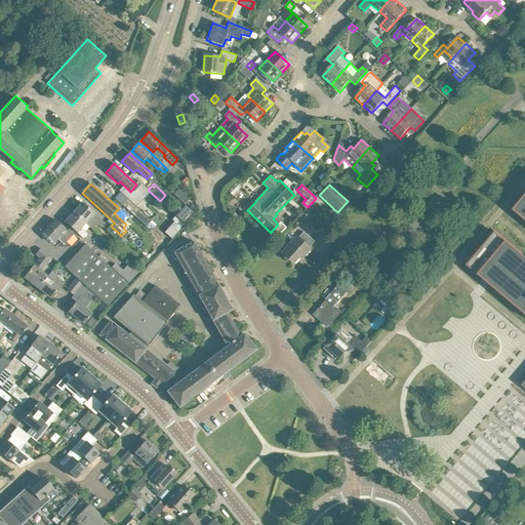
[(179,190),(174,195),(184,204),(189,199),(179,190)]
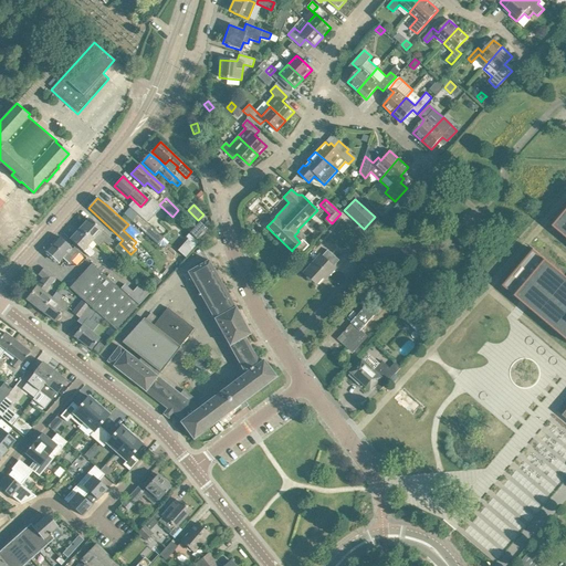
[(565,276),(534,250),(503,286),(565,338),(565,411),(563,416),(565,418),(565,211),(554,227),(565,237),(565,276)]
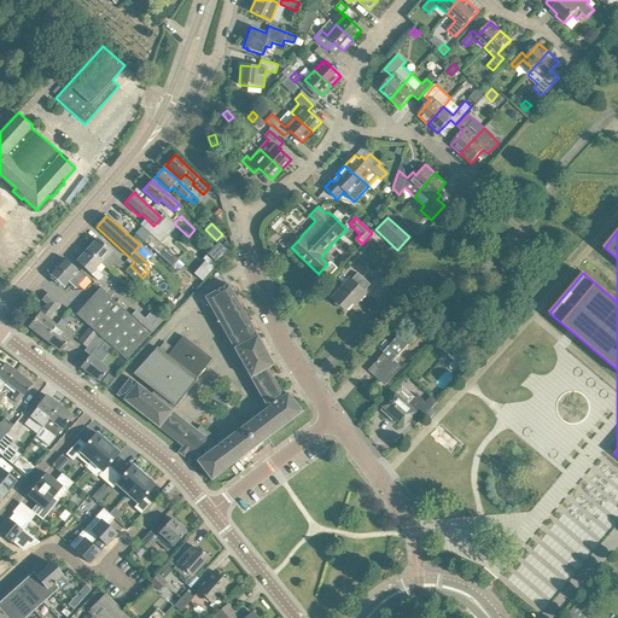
[(164,248),(152,235),(151,234),(144,242),(173,267),(179,260),(164,248)]
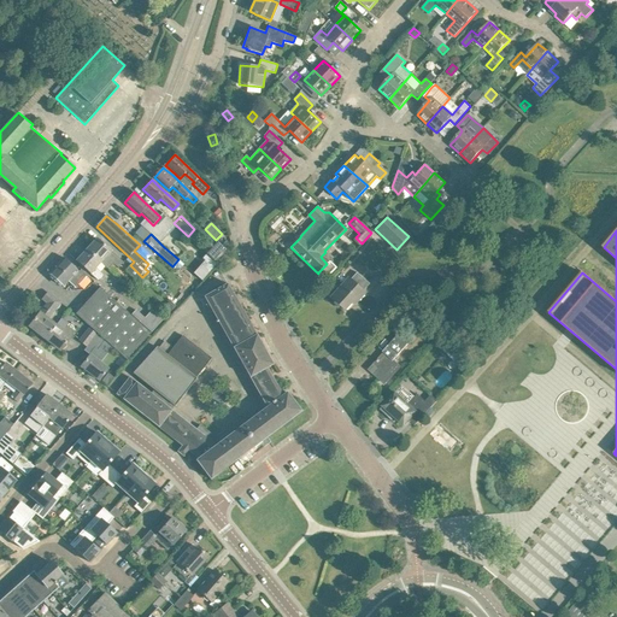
[(123,263),(111,252),(111,251),(97,239),(87,250),(101,263),(109,269),(115,263),(119,268),(123,263)]
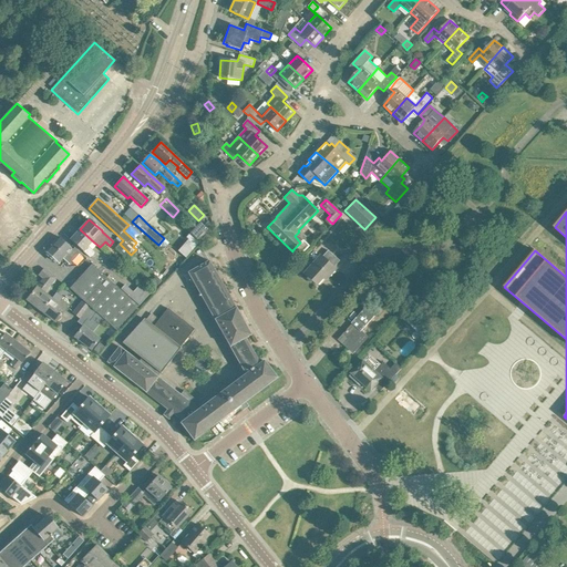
[(198,220),(187,232),(198,241),(209,230),(198,220)]
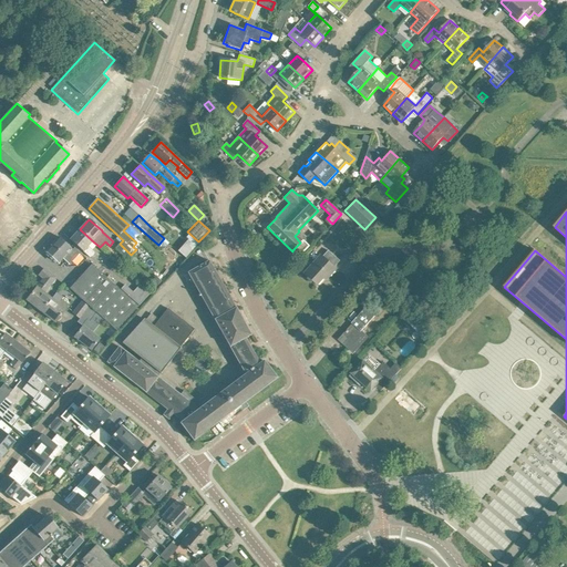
[(88,247),(93,241),(80,229),(70,240),(90,258),(95,253),(88,247)]
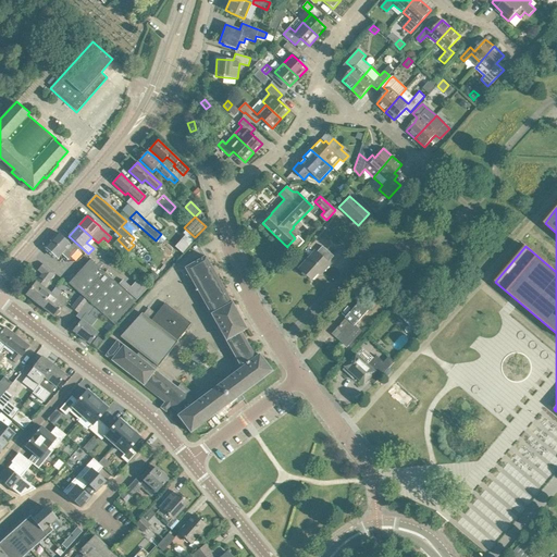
[(78,248),(73,244),(71,245),(57,233),(44,247),(57,259),(62,254),(69,260),(78,248)]
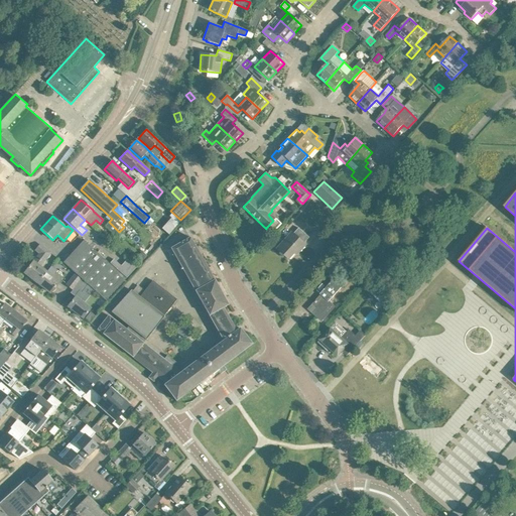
[(272,234),(281,224),(275,219),(273,221),(266,228),(272,234)]
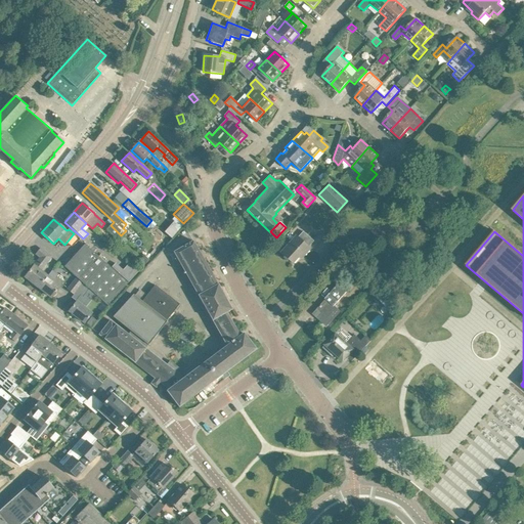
[(111,225),(106,230),(114,236),(117,239),(120,236),(121,235),(111,225)]
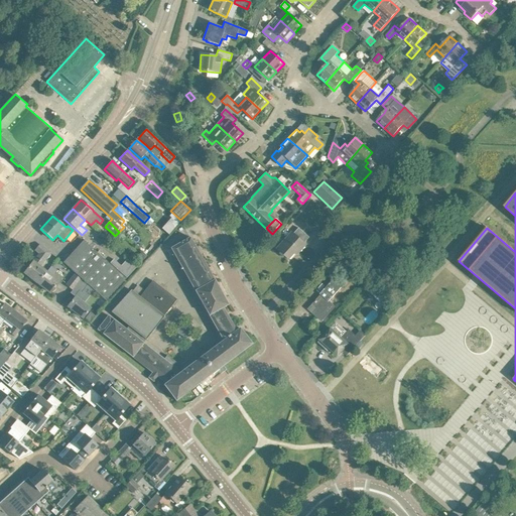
[(168,222),(162,229),(168,234),(174,227),(168,222)]
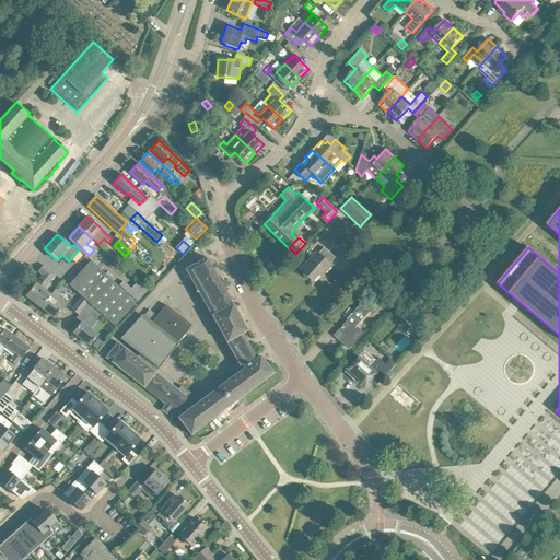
[(330,266),(329,264),(335,257),(327,251),(324,247),(317,254),(316,253),(307,263),(300,270),(312,281),(318,273),(321,271),(324,273),(330,266)]
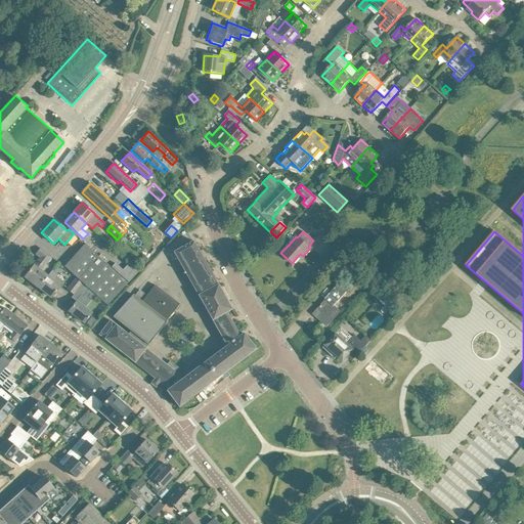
[(148,345),(167,321),(167,320),(179,304),(155,285),(142,302),(133,295),(113,317),(131,332),(128,335),(110,320),(99,335),(155,379),(150,384),(155,387),(156,388),(160,383),(167,388),(168,390),(167,391),(179,407),(208,385),(211,389),(229,376),(226,372),(256,349),(244,333),(239,336),(226,312),(231,309),(193,241),(173,252),(226,346),(183,378),(178,374),(181,370),(182,370),(169,360),(169,361),(167,364),(143,347),(146,343),(148,345)]
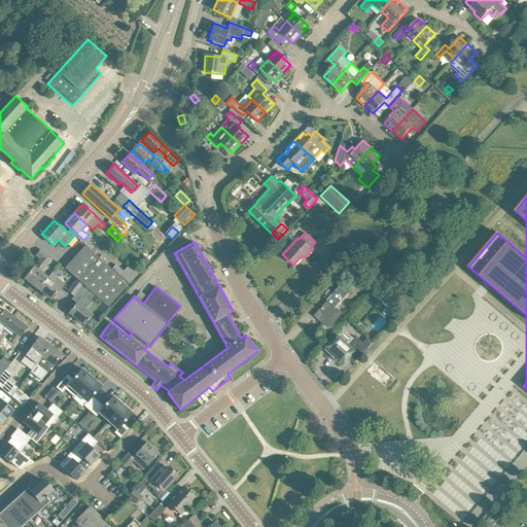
[(129,285),(93,252),(85,246),(65,269),(108,308),(129,285)]
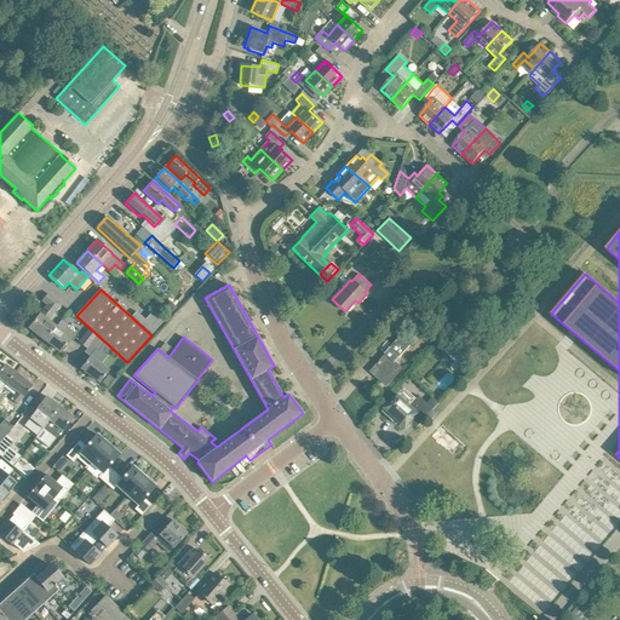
[(49,320),(52,314),(61,304),(47,294),(42,300),(47,304),(40,315),(29,328),(45,340),(56,326),(49,320)]
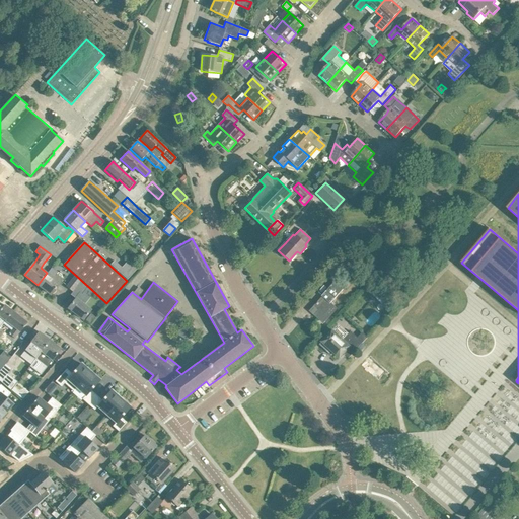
[(142,253),(139,257),(144,263),(147,258),(142,253)]
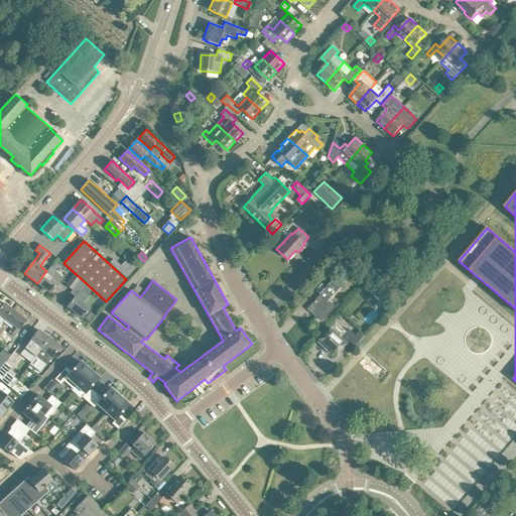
[(113,259),(110,263),(126,278),(135,267),(126,259),(121,266),(113,259)]
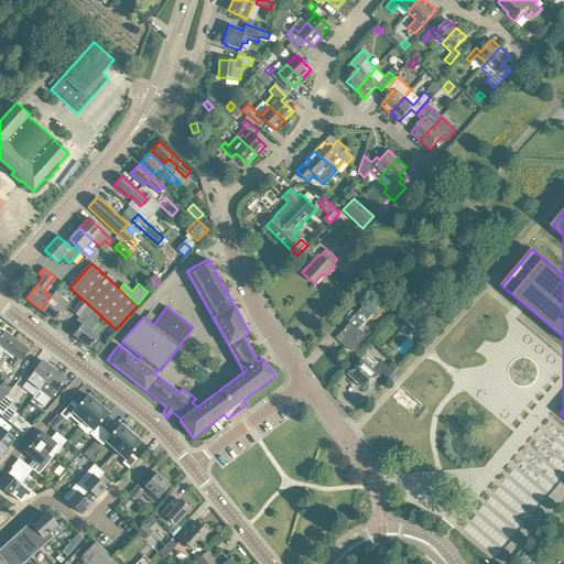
[(366,304),(377,292),(371,286),(359,300),(366,304)]
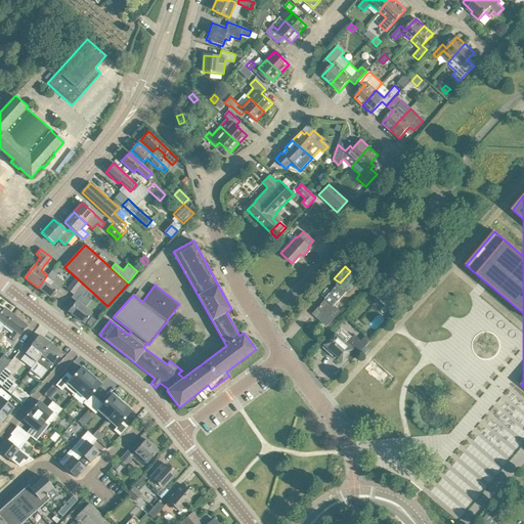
[(51,298),(57,290),(63,281),(57,276),(54,280),(47,275),(38,288),(49,296),(51,298)]
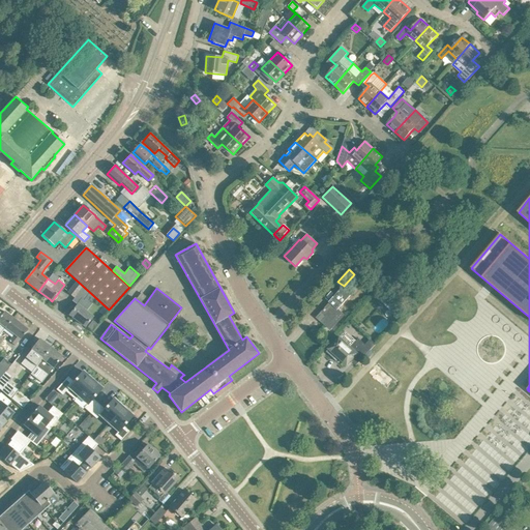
[(75,297),(82,286),(77,282),(68,293),(75,297)]
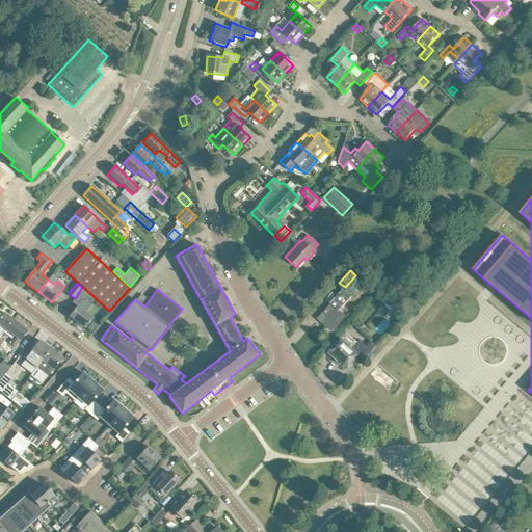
[(82,310),(87,303),(84,301),(89,294),(83,288),(72,302),(78,307),(70,316),(85,328),(92,318),(82,310)]
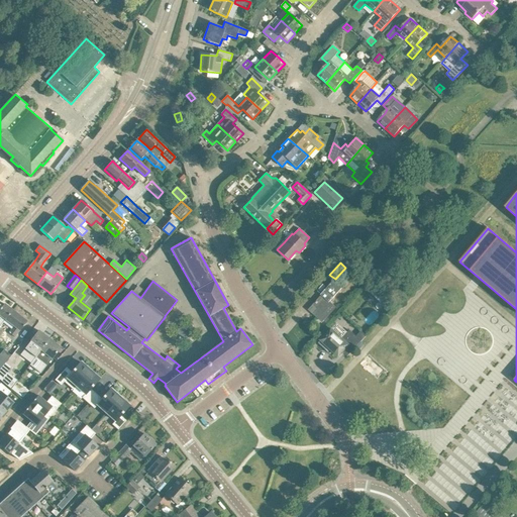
[(329,302),(341,288),(333,281),(320,295),(323,297),(320,301),(319,299),(309,310),(322,321),(329,314),(334,307),(329,302)]
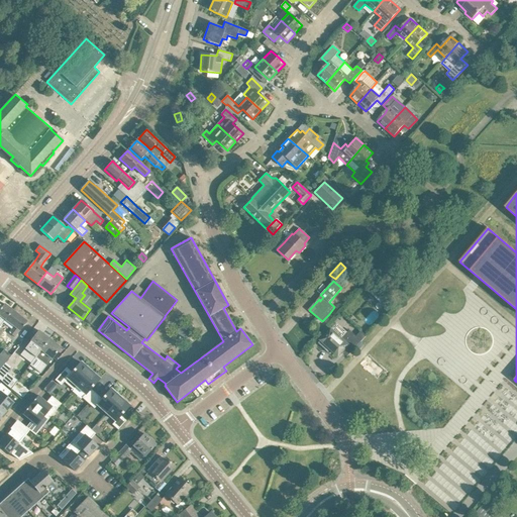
[(385,296),(379,301),(388,310),(394,305),(385,296)]
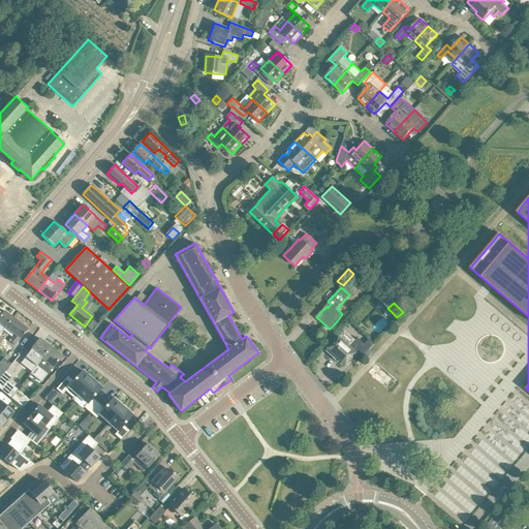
[(0,333),(5,327),(12,317),(0,307),(0,333)]
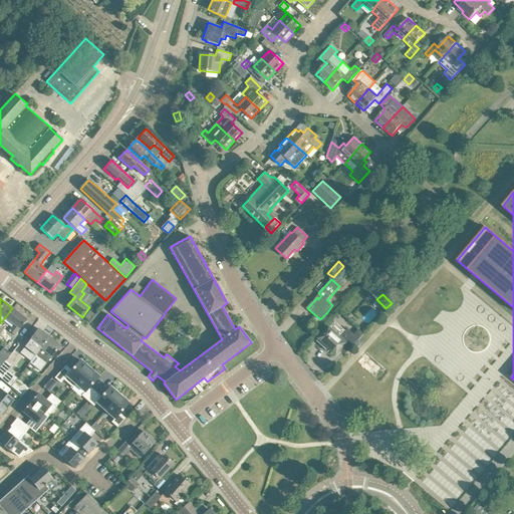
[(27,319),(12,308),(5,317),(0,323),(14,335),(19,329),(20,329),(27,319)]
